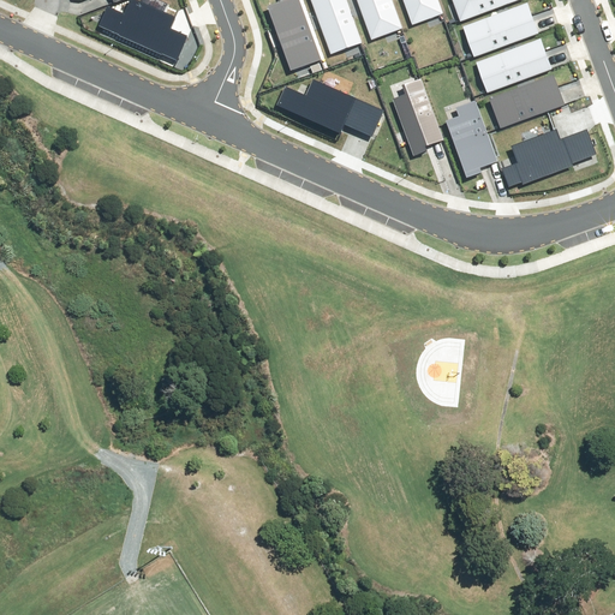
[(99,30),(177,65),(190,35),(172,28),(178,16),(144,0),(131,0),(126,12),(109,4),(99,30)]
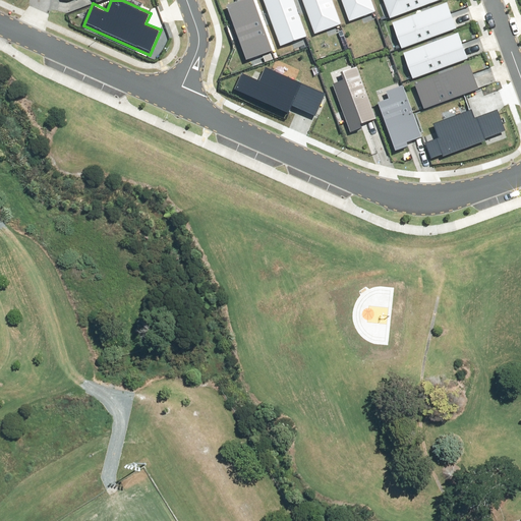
[(256,0),(241,0),(229,4),(249,58),(275,49),(256,0)]
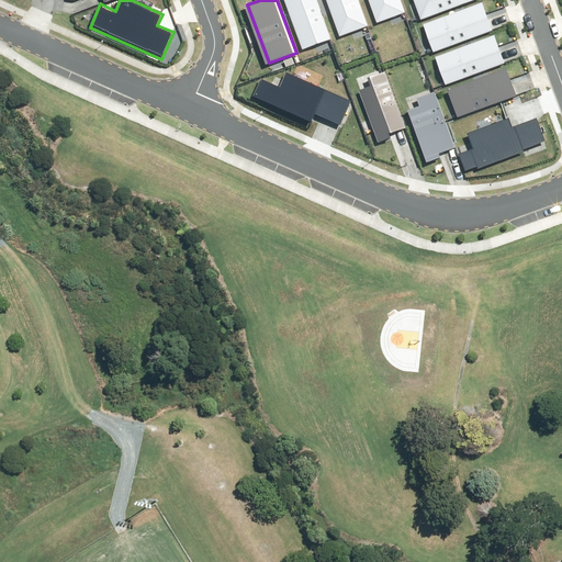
[(318,0),(287,0),(304,46),(332,36),(318,0)]
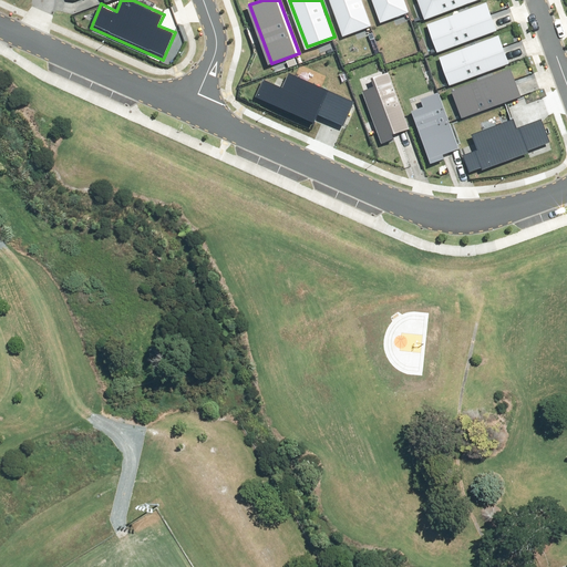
[(366,0),(333,0),(347,33),(374,22),(366,0)]
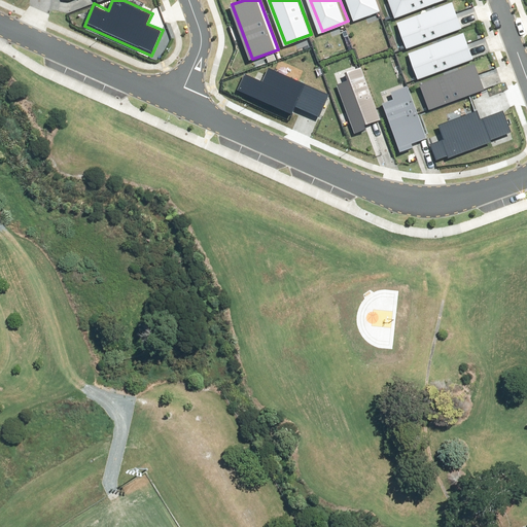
[(376,0),(346,0),(353,19),(379,9),(376,0)]
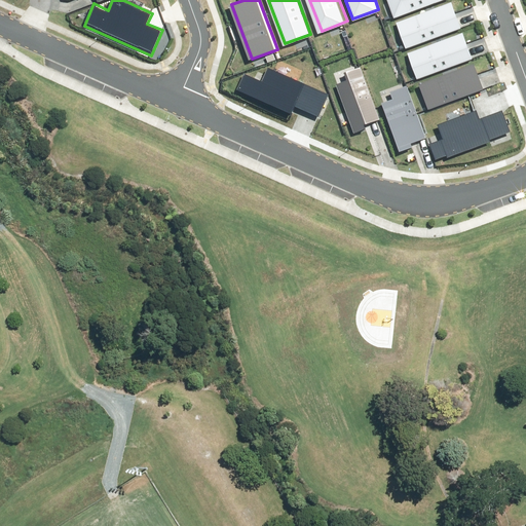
[(389,0),(396,15),(439,0),(389,0)]
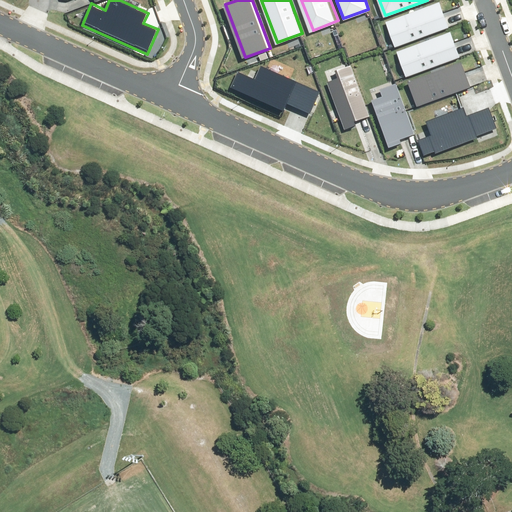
[(387,22),(396,47),(449,27),(440,2),(387,22)]
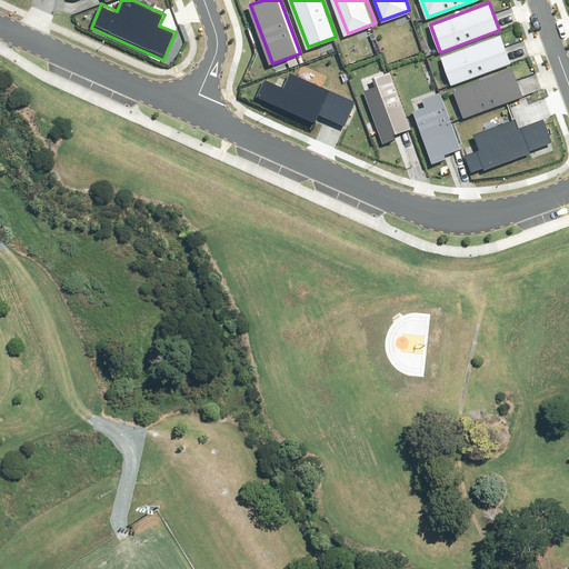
[(441,55),(452,82),(510,61),(500,33),(441,55)]
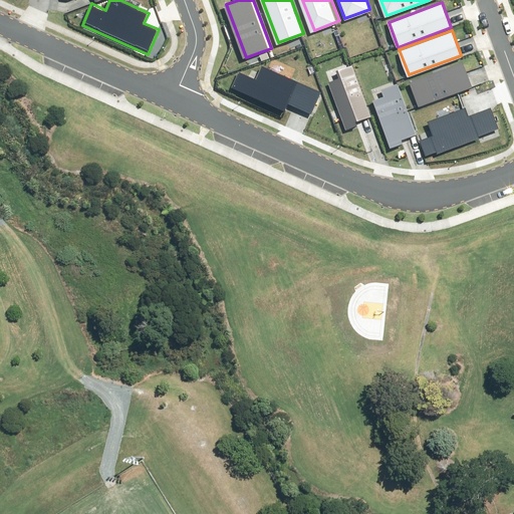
[(412,81),(421,106),(474,86),(465,61),(412,81)]
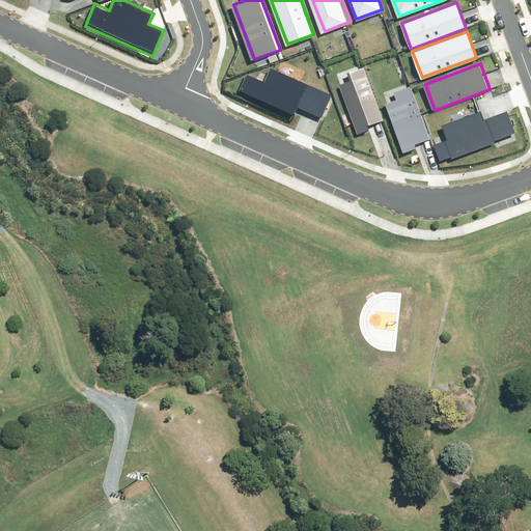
[(248,74),(241,90),(296,114),(299,108),(324,118),(335,92),(272,65),(264,81),(248,74)]
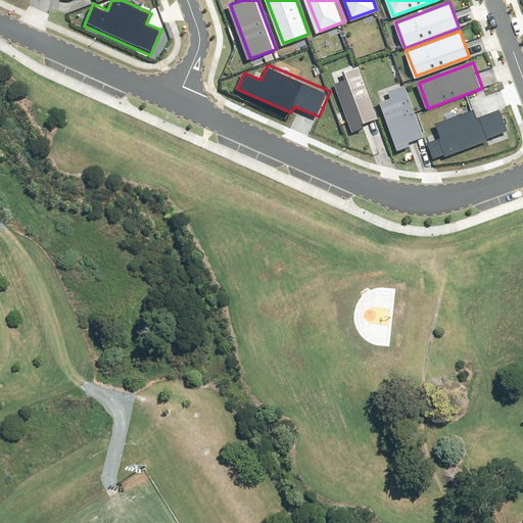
[(345,78),(334,82),(352,131),(366,126),(364,122),(378,116),(359,65),(343,72),(345,78)]
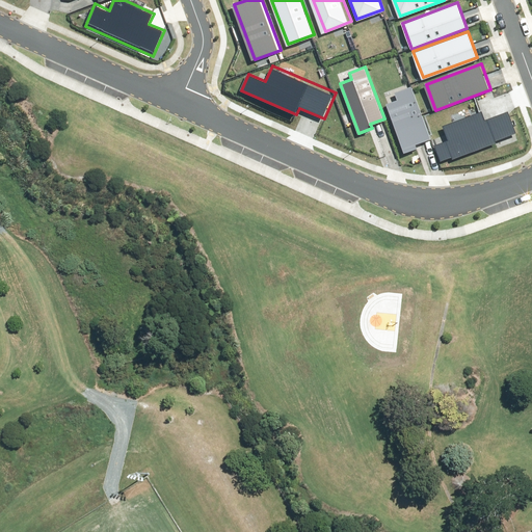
[(398,97),(387,101),(405,151),(418,145),(417,141),(431,136),(411,84),(395,90),(398,97)]
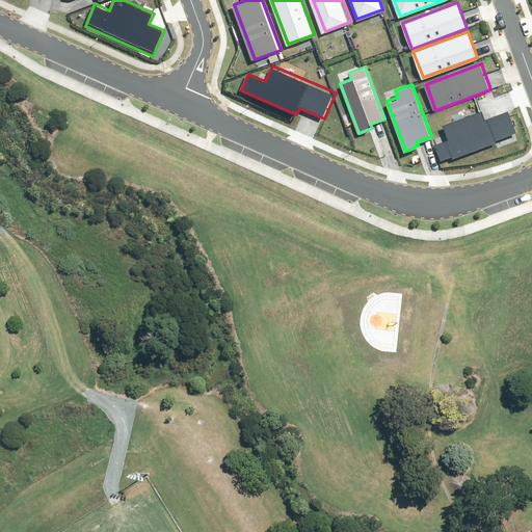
[(448,133),(436,137),(439,143),(435,144),(442,160),(452,156),(453,158),(498,141),(498,139),(517,132),(510,110),(485,120),(482,110),(445,125),(448,133)]
